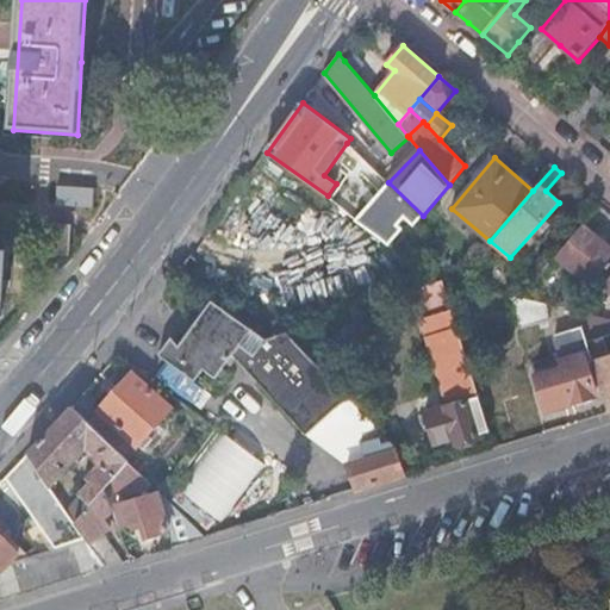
[(423,216),(388,182),(358,218),(386,238),(406,216),(416,225),(423,216)]
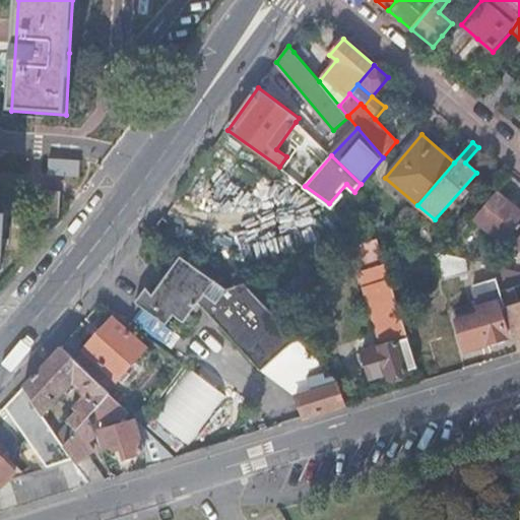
[(39,216),(60,217),(62,192),(41,191),(39,216)]
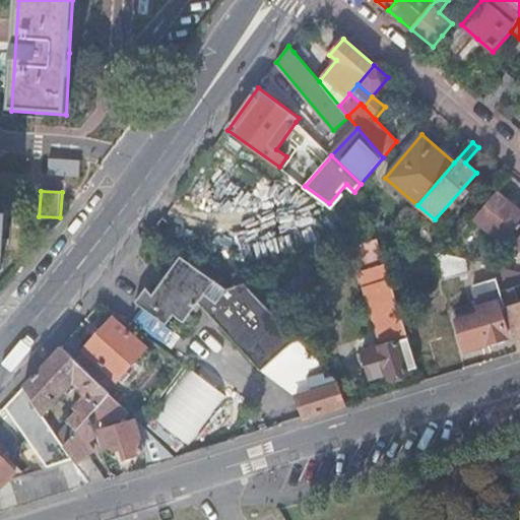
[(519,220),(519,211),(496,192),(472,219),(502,244),(519,220)]
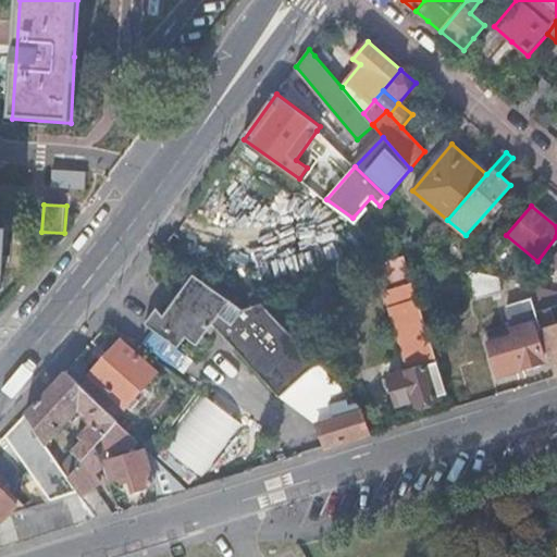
[(475,273),(468,271),(477,301),(503,293),(499,279),(475,273)]
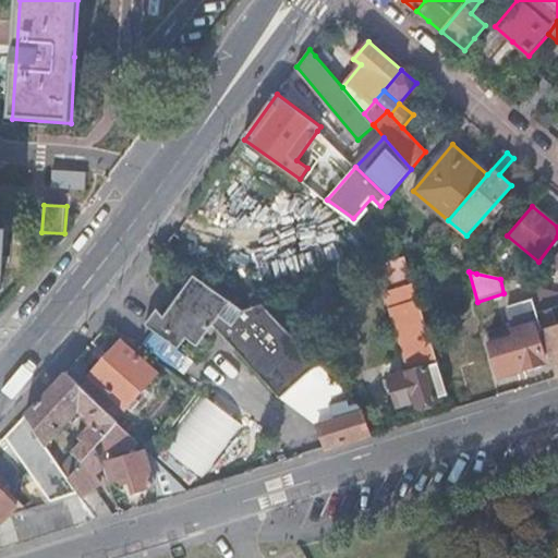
[(244,310),(195,274),(165,317),(157,312),(147,326),(181,351),(189,340),(198,348),(215,326),(282,398),(319,363),(263,304),(244,310)]
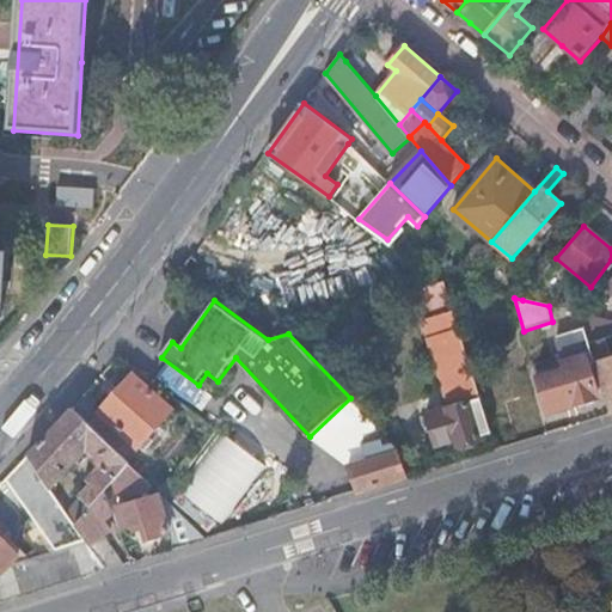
[(491,432),(456,312),(426,322),(445,386),(451,384),(457,405),(421,416),(423,427),(429,426),(435,445),(456,438),(458,446),(478,436),(491,432)]
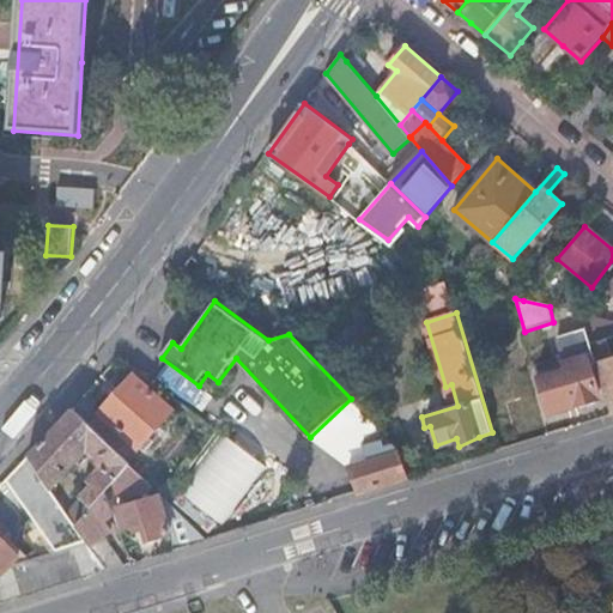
[(606,396),(612,416),(612,414),(612,322),(602,320),(582,315),(586,329),(589,343),(596,363),(606,396)]
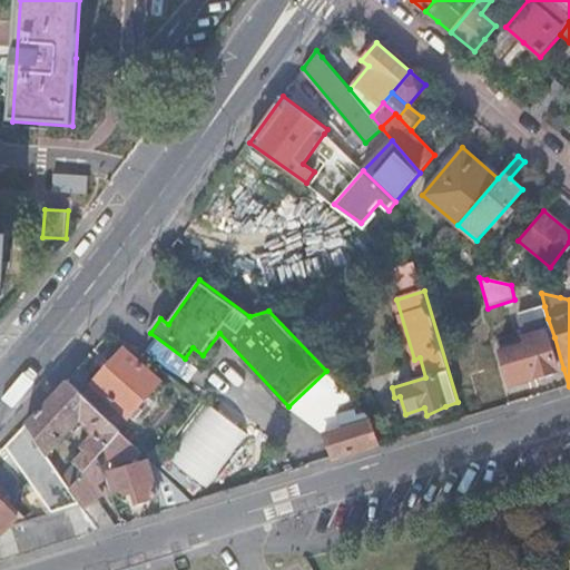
[(498,340),(509,376),(524,372),(527,380),(534,377),(536,380),(552,375),(556,371),(563,369),(554,337),(548,318),(544,306),(519,313),(524,332),(498,340)]
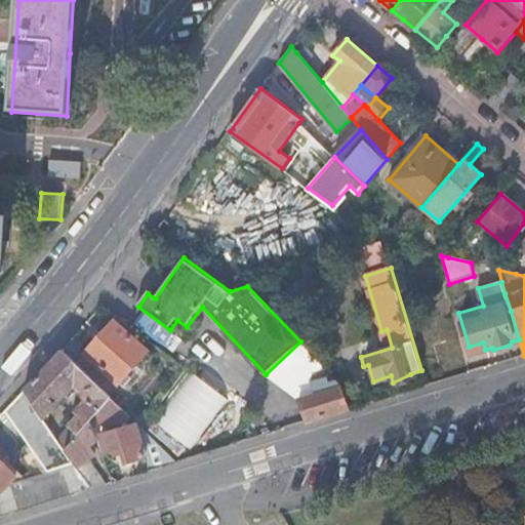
[(85,355),(77,364),(101,388),(111,376),(118,384),(147,352),(113,322),(85,354),(85,355)]
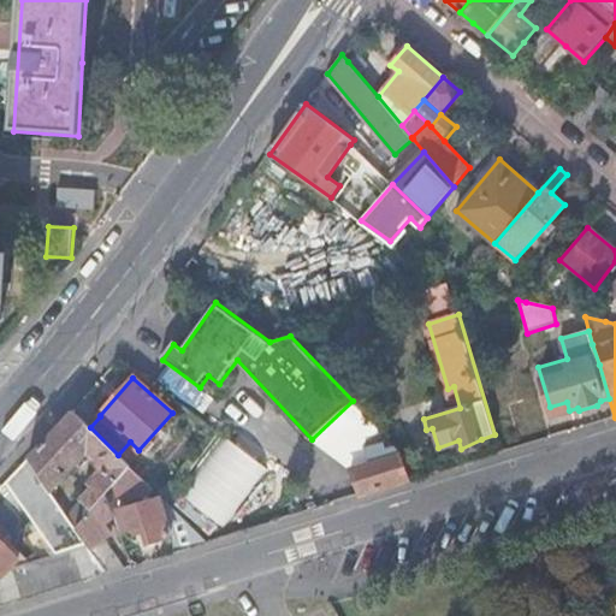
[(353,401),(312,439),(353,467),(369,462),(365,448),(390,440),(354,401),(353,401)]
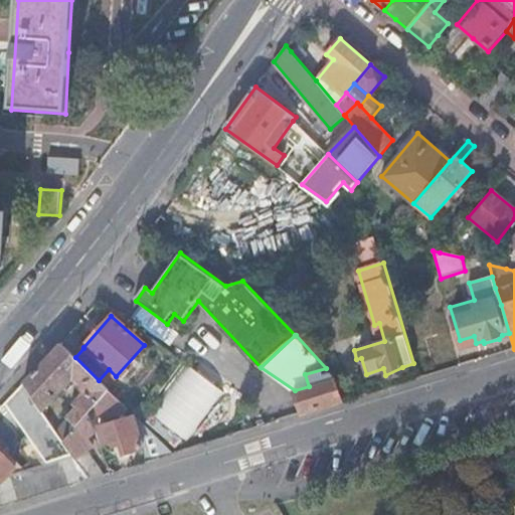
[(88,413),(103,396),(109,389),(99,380),(75,357),(61,344),(23,383),(63,442),(88,413)]
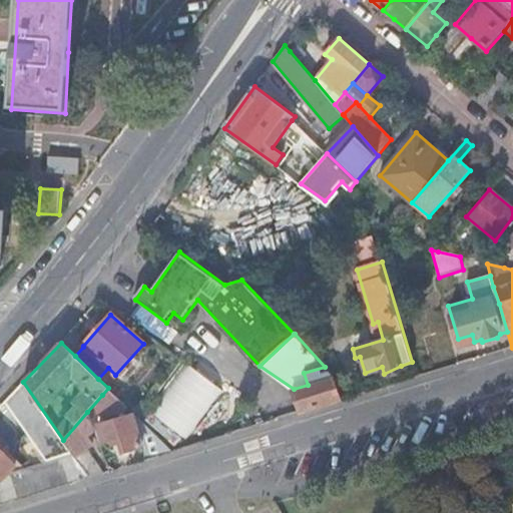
[(153,407),(188,436),(227,389),(192,361),(153,407)]
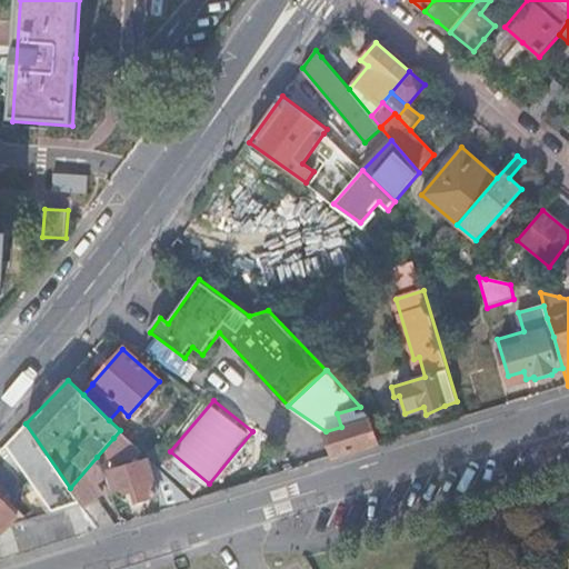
[(371,417),(360,407),(337,413),(341,427),(326,431),(333,457),(380,443),(372,417),(371,417)]
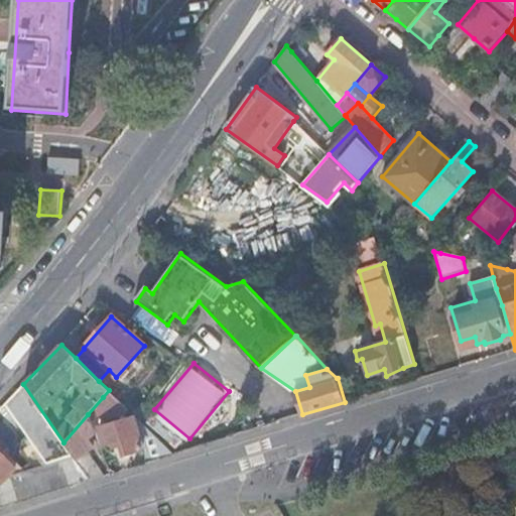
[(0,508),(90,481),(63,442),(23,384),(5,403),(48,466),(20,474),(0,454),(0,508)]
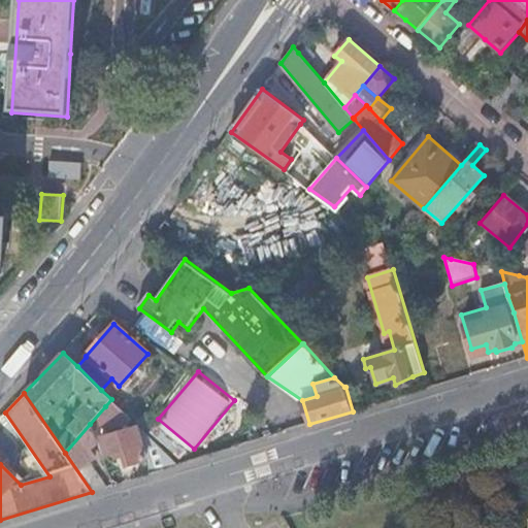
[(124,411),(111,399),(105,406),(119,419),(124,411)]
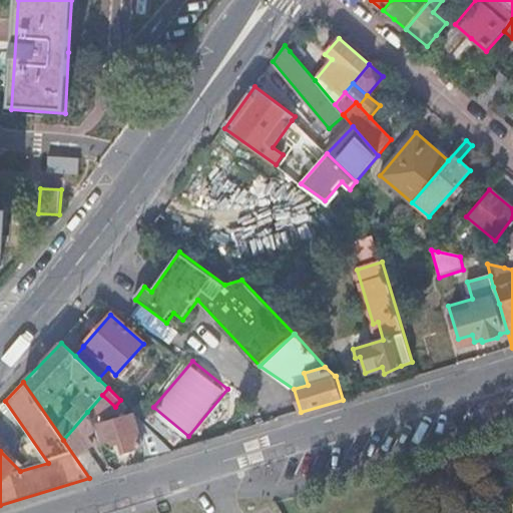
[(87,412),(63,440),(89,478),(104,473),(86,448),(93,443),(87,436),(94,430),(87,412)]
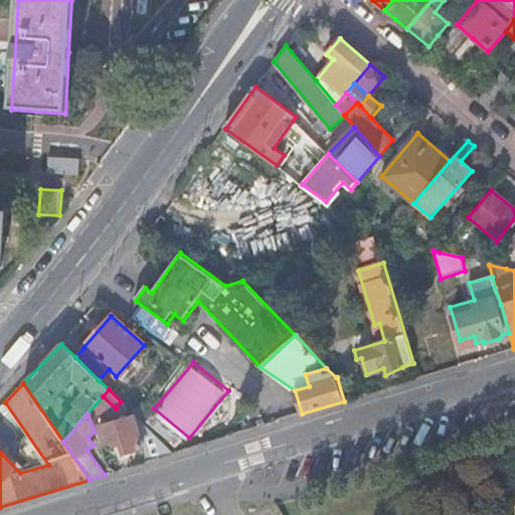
[(142,449),(146,462),(174,454),(139,419),(135,415),(98,426),(104,444),(114,441),(115,446),(120,444),(123,454),(142,449)]
